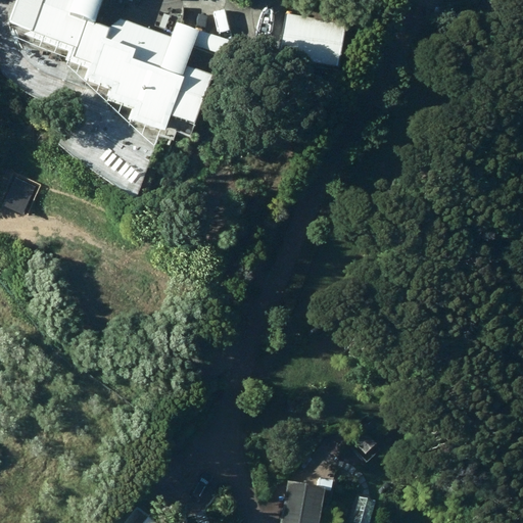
[(194,122),(212,73),(186,62),(193,42),(246,61),(251,48),(175,18),(170,35),(120,16),(109,28),(92,20),(100,0),(42,0),(40,5),(33,3),(22,30),(67,47),(64,56),(87,64),(83,77),(93,81),(94,78),(110,84),(107,94),(134,103),(130,116),(164,130),(172,112),(194,122)]
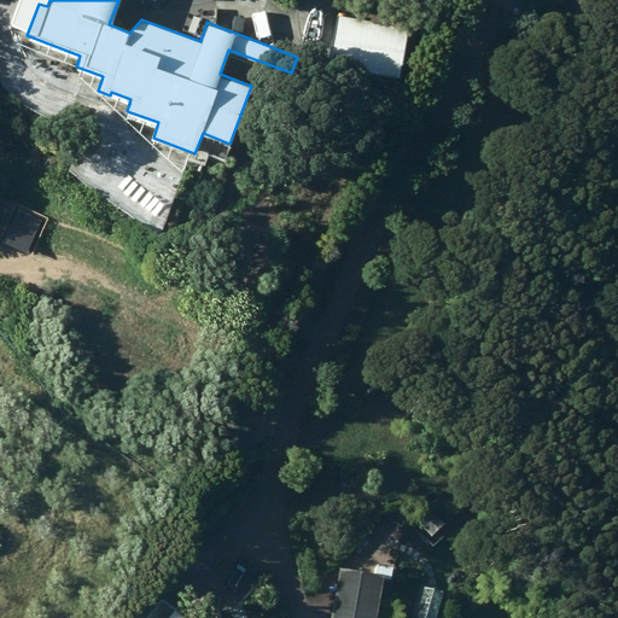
[(331,66),(400,76),(407,25),(338,15),(331,66)]
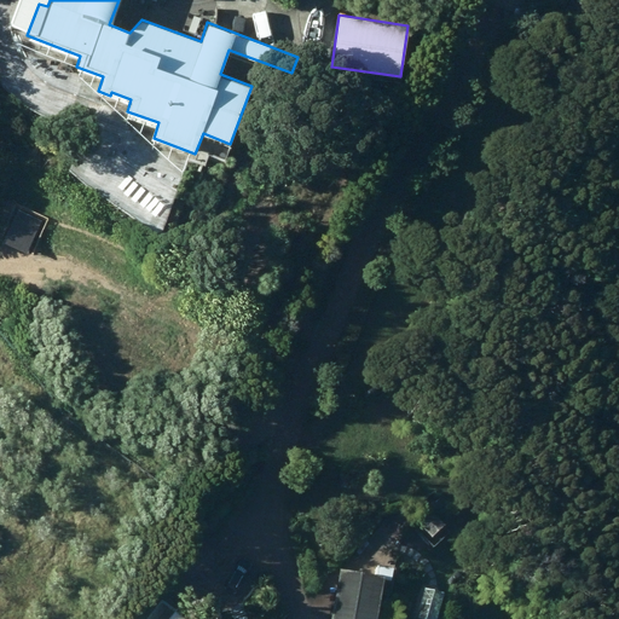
[(276,179),(290,185),(295,173),(282,167),(276,179)]
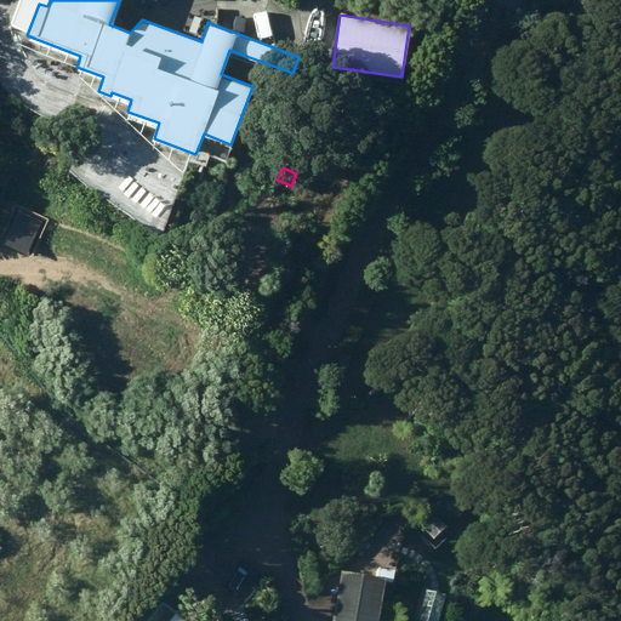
[(420,520),(434,534),(445,522),(432,508),(420,520)]
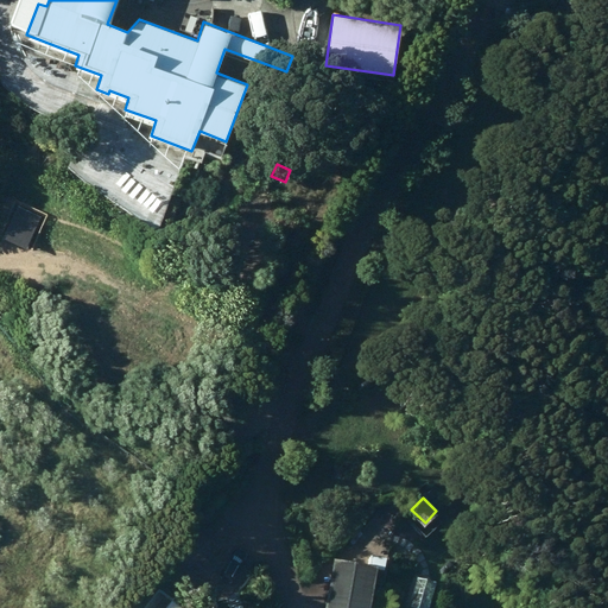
[(335,556),(324,607),(369,607),(378,563),(335,556)]
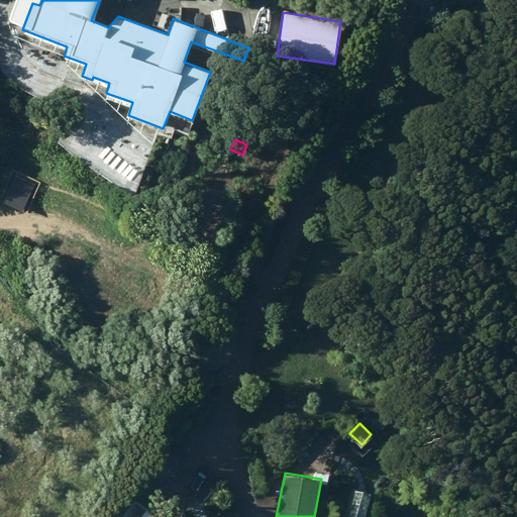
[(159,516),(137,500),(124,516),(122,515),(120,516),(159,516)]
